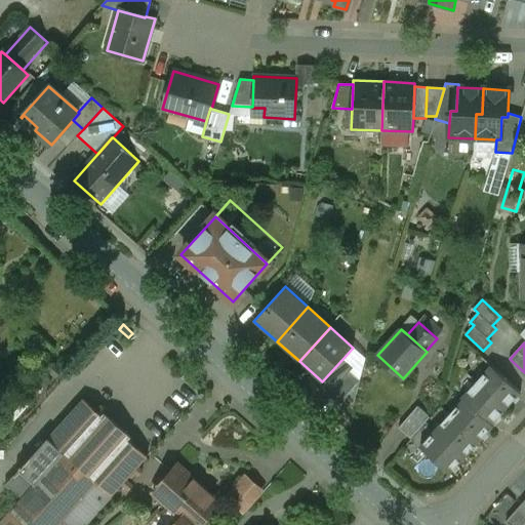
[(344,358),(322,381),(332,392),(350,373),(355,367),(344,358)]
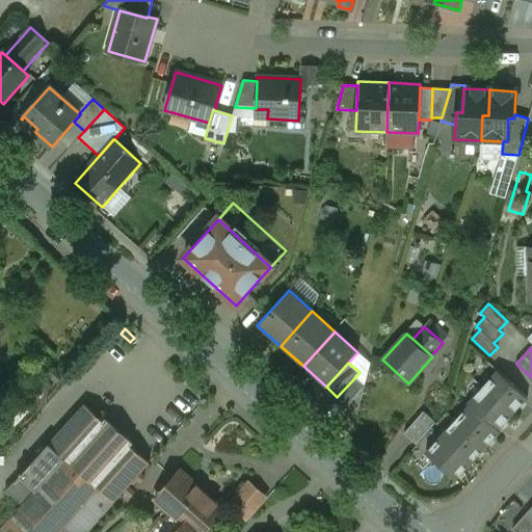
[(528,398),(498,371),(483,388),(512,415),(528,398)]
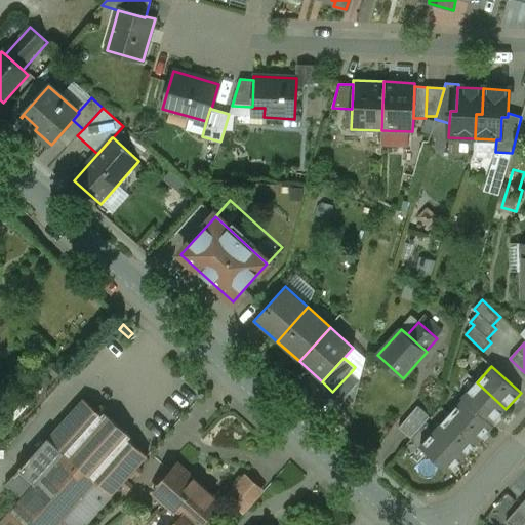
[(350,373),(332,392),(341,400),(359,381),(350,373)]
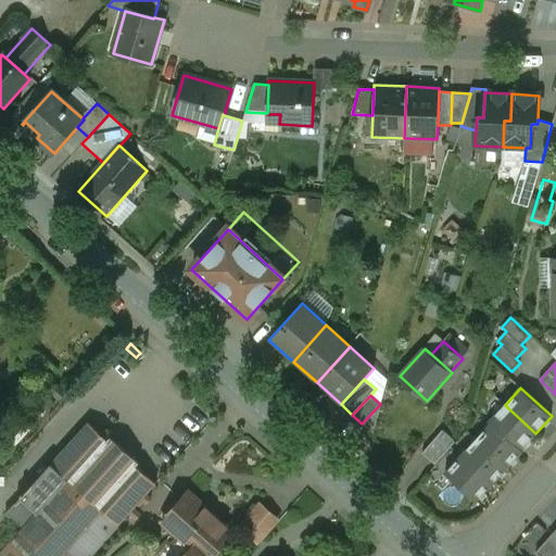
[(535,433),(505,405),(489,422),(491,424),(491,422),(521,450),(535,433)]
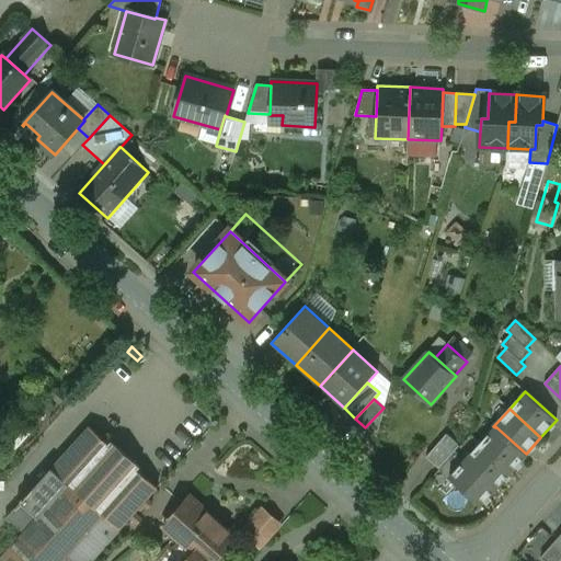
[(109,444),(89,426),(50,468),(119,529),(157,488),(138,470),(140,467),(112,441),(109,444)]
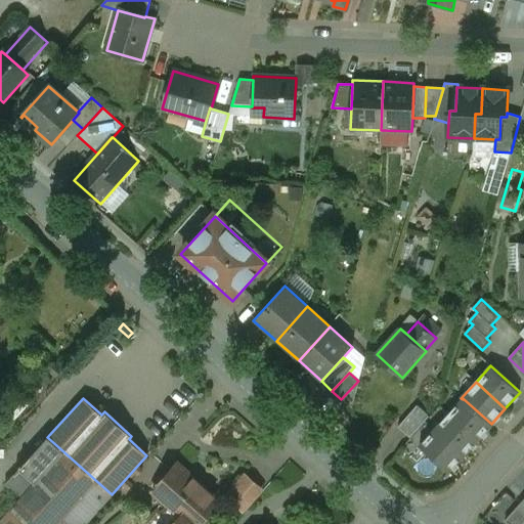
[(491,424),(463,398),(463,399),(448,415),(478,441),(493,425),(491,424)]
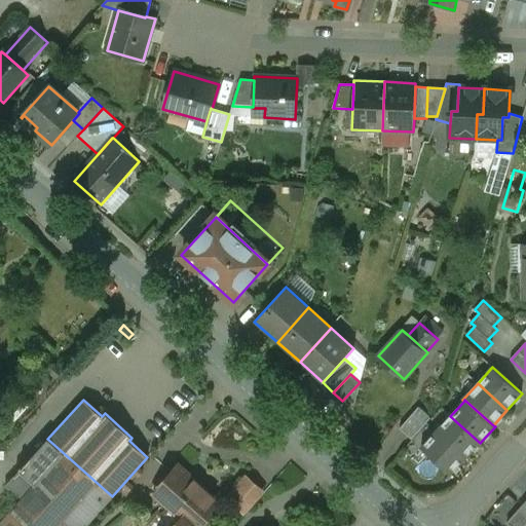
[(419,407),(400,428),(412,440),(431,418),(419,407)]
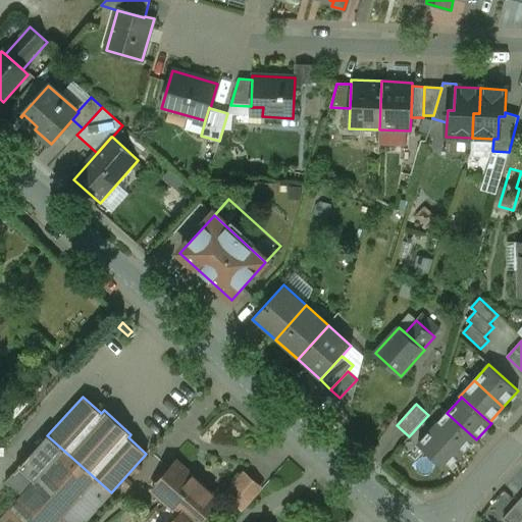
[(476,439),(447,413),(432,428),(462,455),(476,439)]
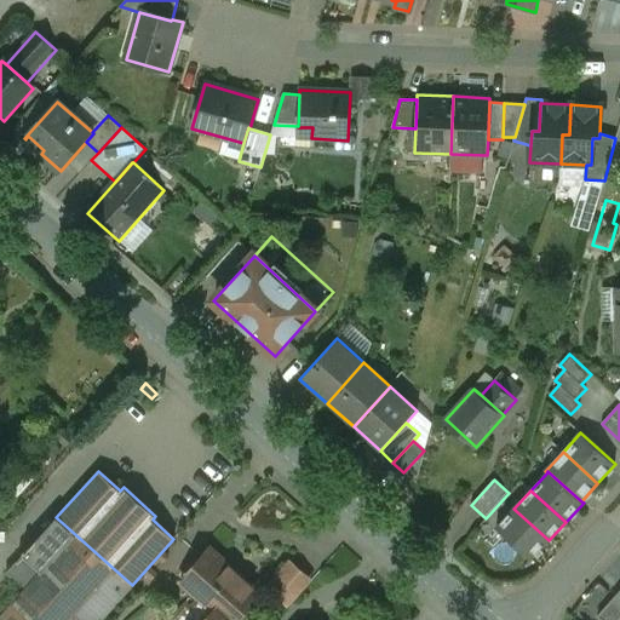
[(549,540),(514,509),(497,528),(532,560),(549,540)]
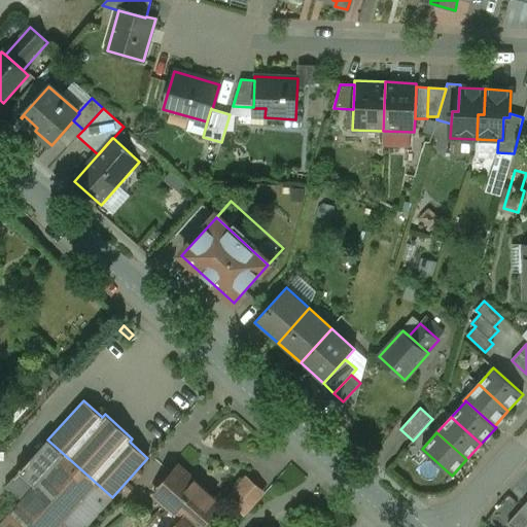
[(47,440),(6,486),(23,501),(0,525),(0,526),(80,526),(82,526),(85,526),(112,497),(47,440)]
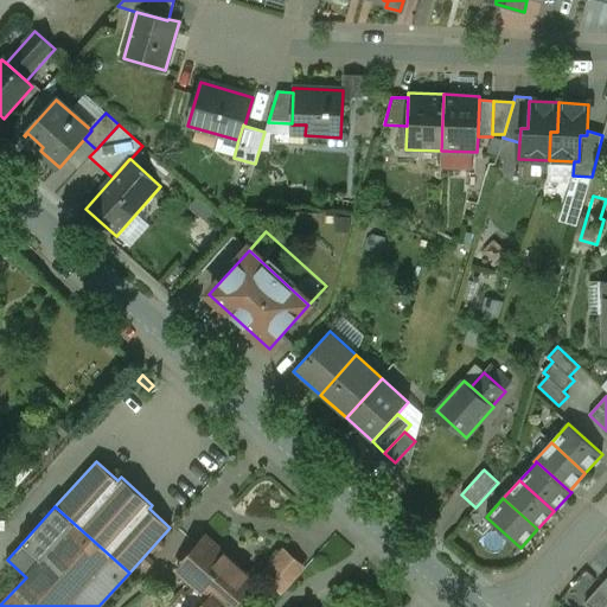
[(232,606),(256,582),(205,536),(190,553),(199,561),(185,576),(196,586),(208,598),(198,606),(197,606),(195,604),(191,606),(232,606)]
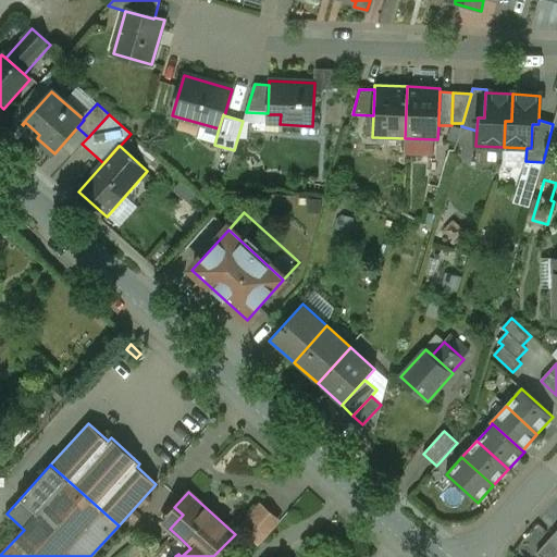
[(276,525),(256,507),(238,528),(258,545),(276,525)]
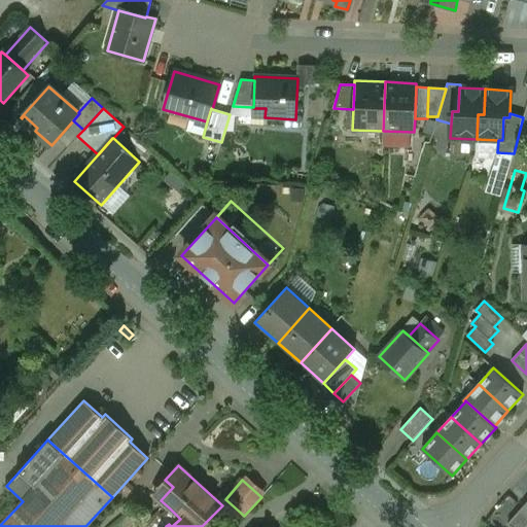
[(526,526),(526,499),(519,508),(507,498),(487,521),(493,526),(526,526)]
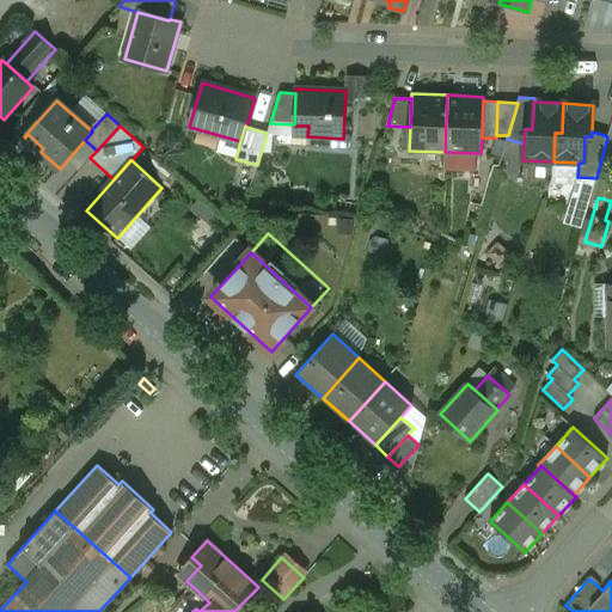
[(183,598),(172,611),(193,611),(196,609),(199,611),(200,611),(209,603),(197,591),(188,601),(183,598)]
